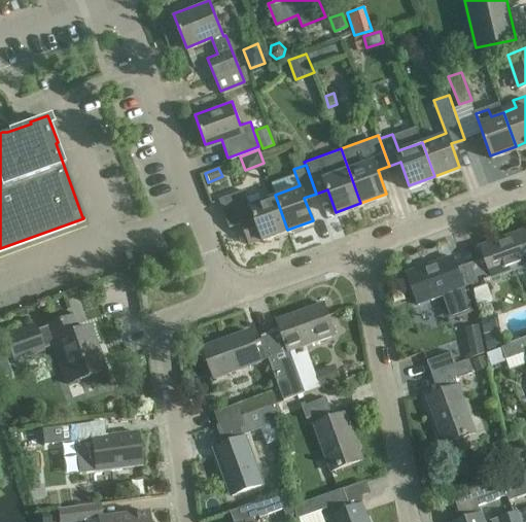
[(263,239),(287,230),(275,195),(260,200),(257,192),(248,195),(245,187),(218,197),(229,224),(241,220),(248,241),(261,237),(263,239)]
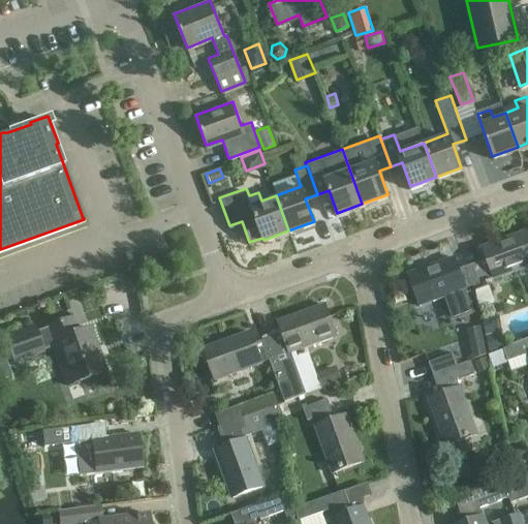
[(486,255),(465,263),(472,281),(471,281),(473,288),(488,283),(486,277),(492,275),(493,276),(520,266),(527,263),(527,227),(482,244),(486,255)]
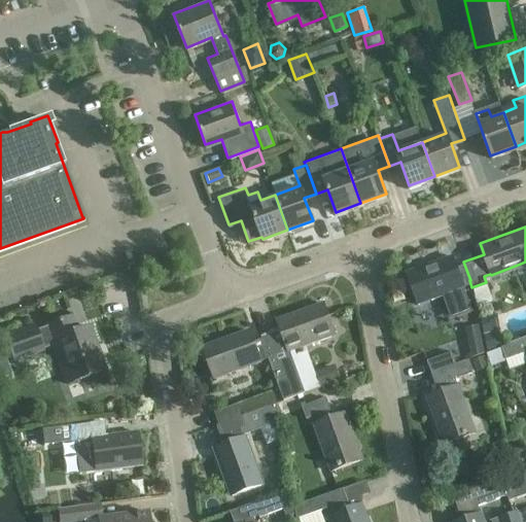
[(452,253),(405,270),(417,302),(436,294),(442,292),(451,317),(471,309),(463,284),(462,283),(469,280),(470,280),(463,262),(456,265),(452,253)]
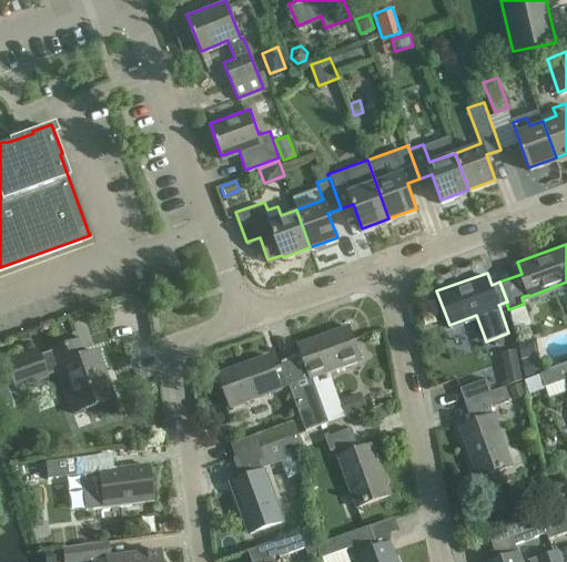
[(289,384),(304,428),(327,420),(311,376),(360,357),(347,324),(297,341),(302,355),(281,363),(289,384)]
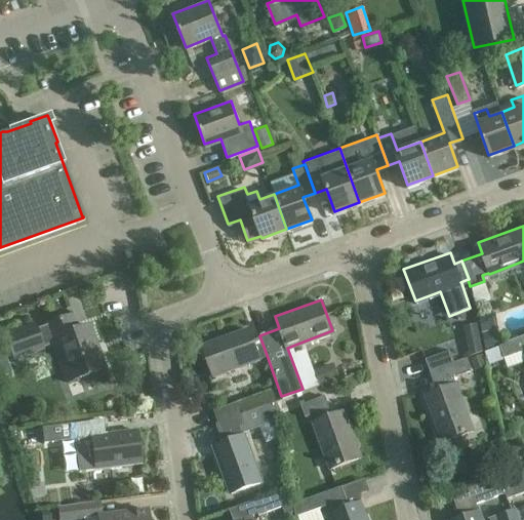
[(499,341),(496,327),(498,326),(494,311),(478,314),(481,330),(482,330),(485,345),(499,341)]
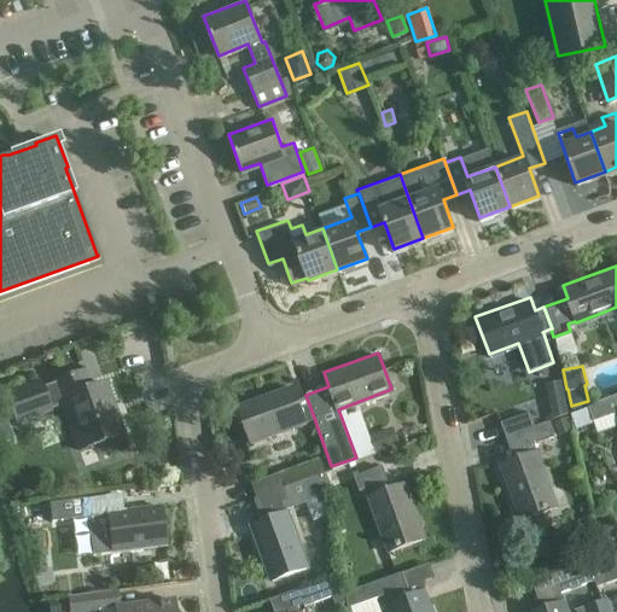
[(51,404),(59,402),(75,447),(122,430),(122,429),(118,430),(108,402),(111,401),(104,379),(91,384),(83,367),(52,378),(52,379),(42,383),(39,377),(3,390),(3,391),(0,392),(0,400),(5,397),(15,423),(52,408),(51,404)]
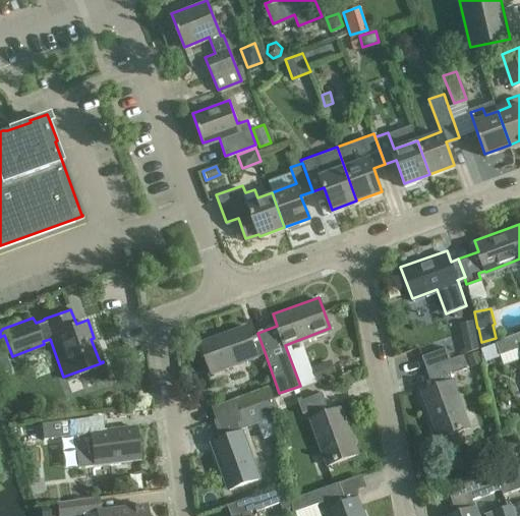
[(465,351),(479,346),(473,318),(459,321),(465,351)]
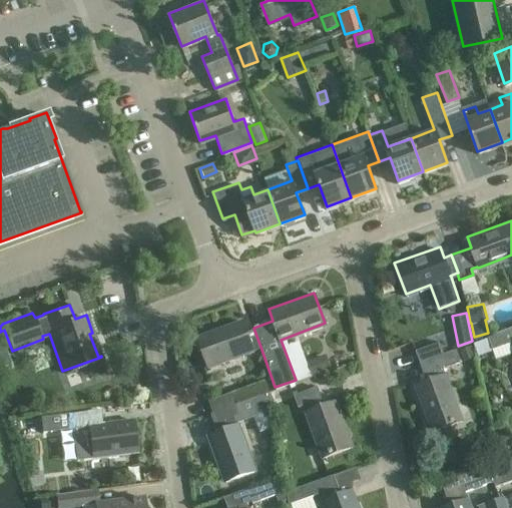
[(207,366),(261,347),(253,328),(245,330),(241,319),(196,335),(207,366)]
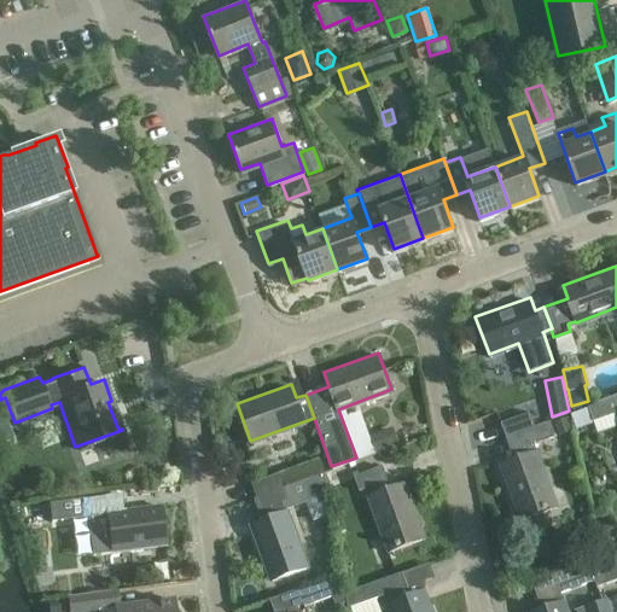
[(575,424),(592,418),(615,409),(616,414),(616,392),(570,411),(575,424)]
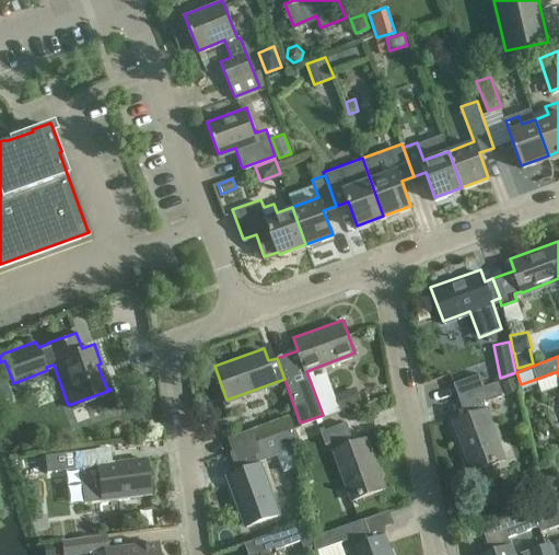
[(478,372),(474,373),(453,381),(457,393),(482,384),(478,372)]
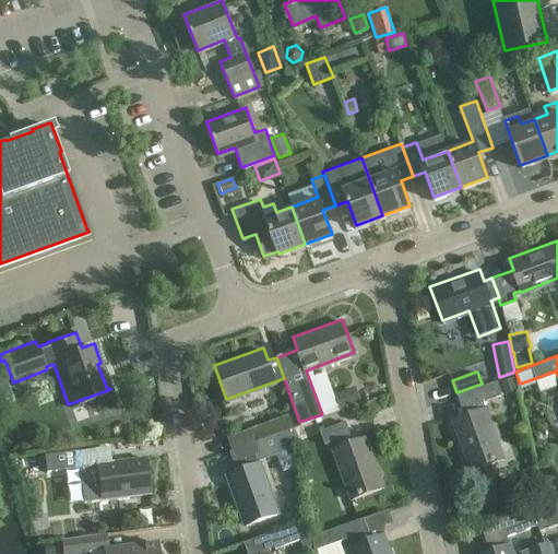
[(512,375),(501,379),(506,391),(518,387),(512,375)]
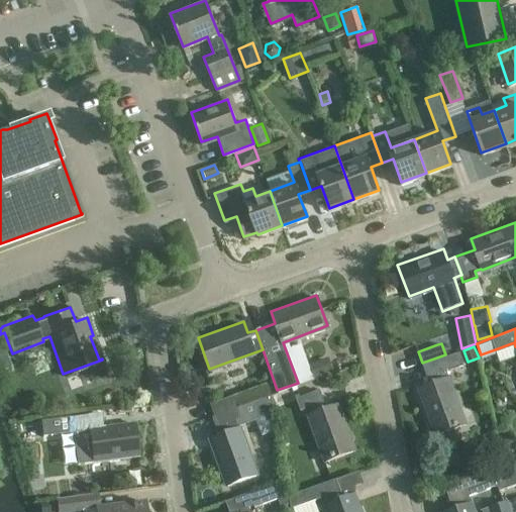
[(445,354),(422,363),(429,383),(417,387),(434,432),(465,421),(445,367),(462,361),(459,350),(446,355),(445,354)]
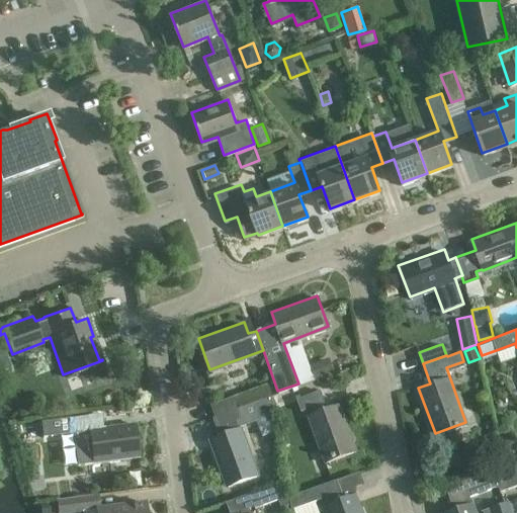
[(328,354),(309,362),(315,377),(334,369),(328,354)]
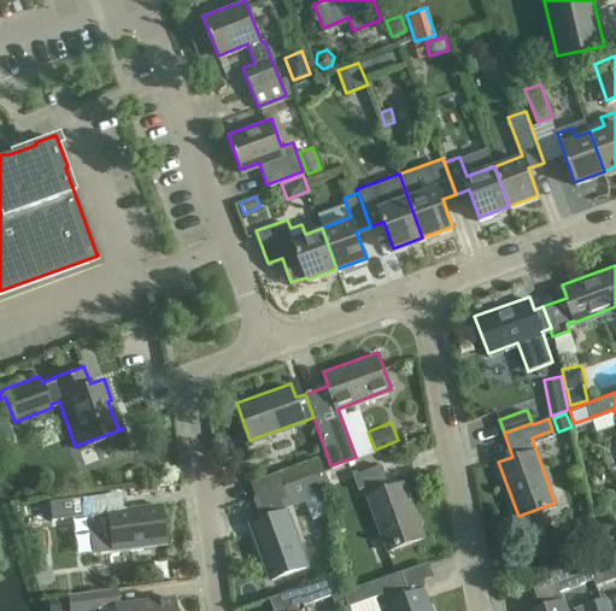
[(273,471),(250,480),(254,493),(283,482),(283,485),(298,479),(323,470),(317,453),(298,460),(277,468),(279,470),(273,471)]
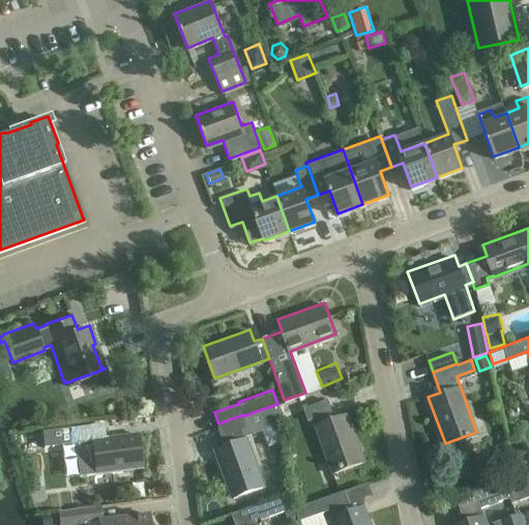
[(331,471),(345,466),(363,460),(347,413),(334,417),(327,397),(301,407),(305,418),(312,416),(331,471)]
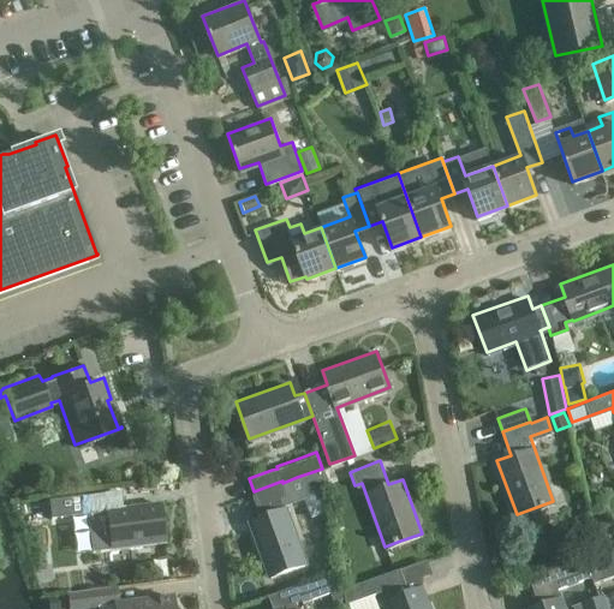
[(263,515),(249,520),(268,574),(291,566),(305,561),(285,507),(284,507),(284,505),(304,497),(297,477),(282,483),(282,481),(254,491),(263,515)]
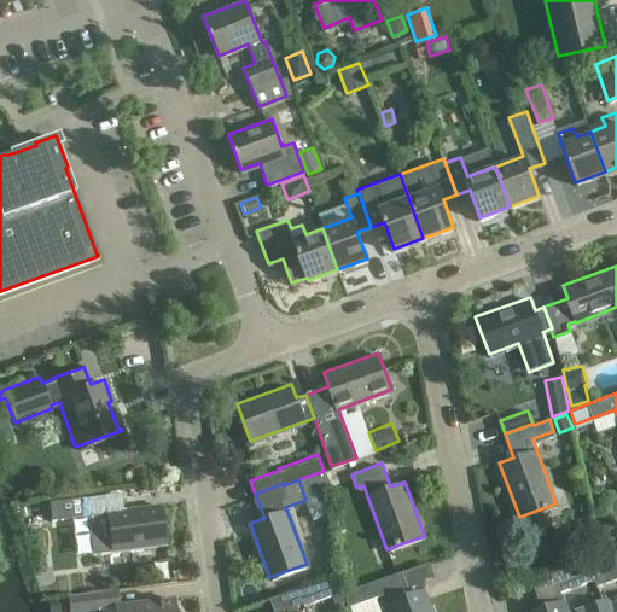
[(81,496),(48,500),(51,519),(87,514),(92,553),(110,551),(141,546),(164,542),(159,502),(122,508),(120,490),(95,494),(81,496)]
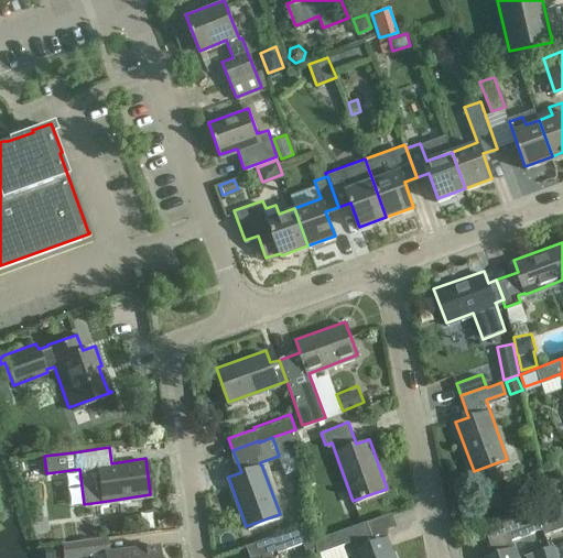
[(562,503),(537,513),(542,526),(543,532),(562,524),(562,503)]
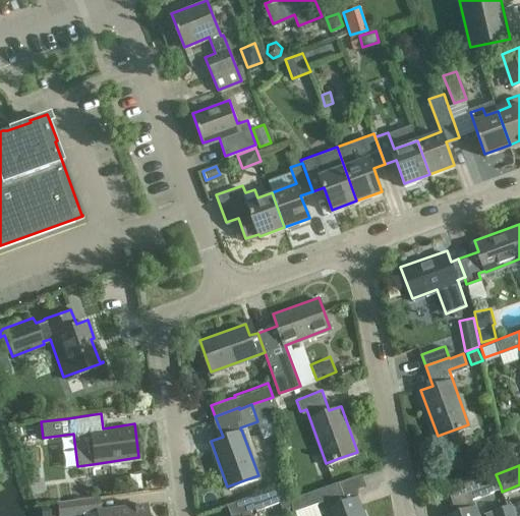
[(496,474),(468,485),(449,492),(456,512),(444,515),(516,515),(512,502),(478,514),(472,497),(501,486),(496,474)]
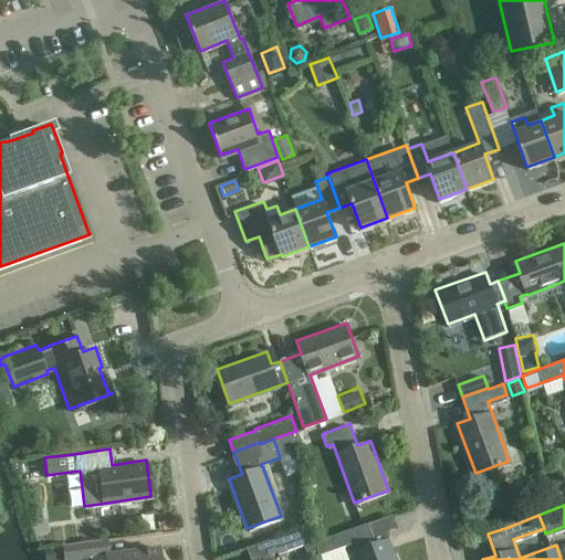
[(367,521),(346,529),(315,540),(316,549),(317,553),(351,542),(356,559),(395,559),(388,538),(375,542),(367,521)]
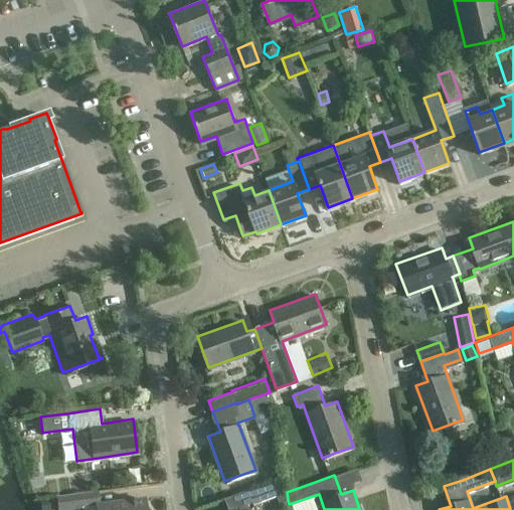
[(228,509),(249,509),(250,509),(249,509),(248,509),(246,503),(251,501),(252,504),(277,495),(280,503),(288,500),(287,492),(284,476),(271,480),(272,483),(248,491),(247,489),(242,490),(223,497),(228,509)]
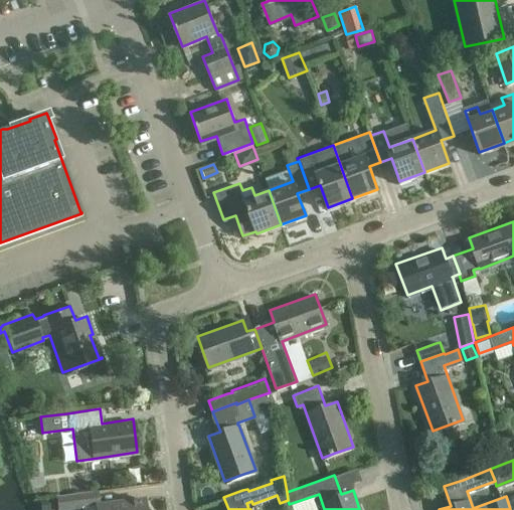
[(95,490),(74,492),(56,495),(58,509),(81,506),(81,509),(86,509),(96,509),(144,509),(143,498),(96,504),(94,491),(95,491),(95,490)]
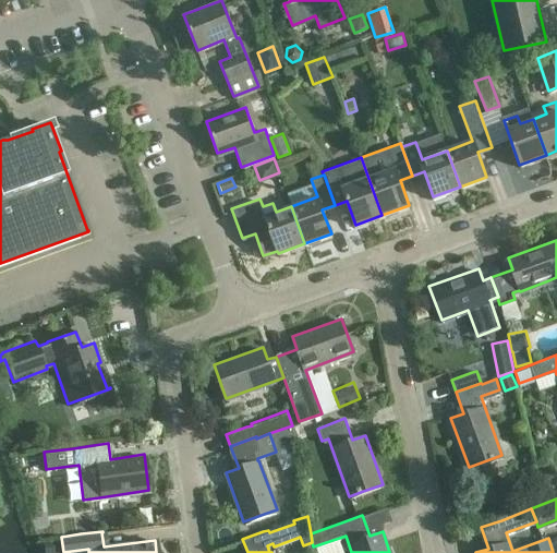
[(45,552),(53,552),(52,540),(43,541),(45,552)]
